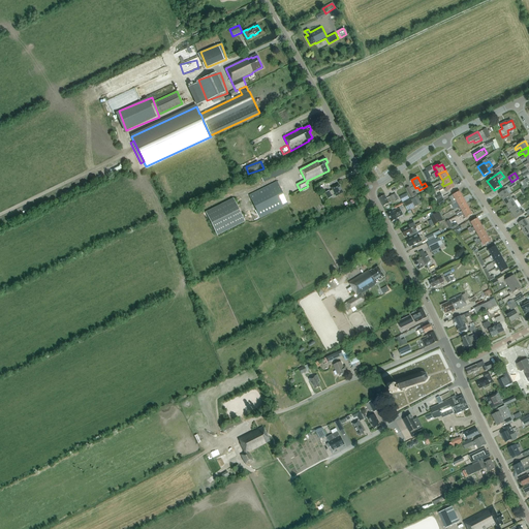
[(260,218),(288,205),(277,182),(249,195),(260,218)]
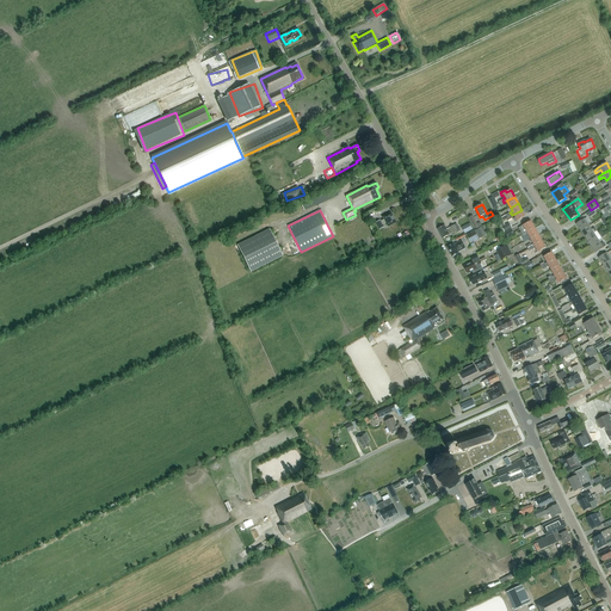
[(514,214),(516,217),(513,220),(516,222),(525,216),(522,210),(514,214)]
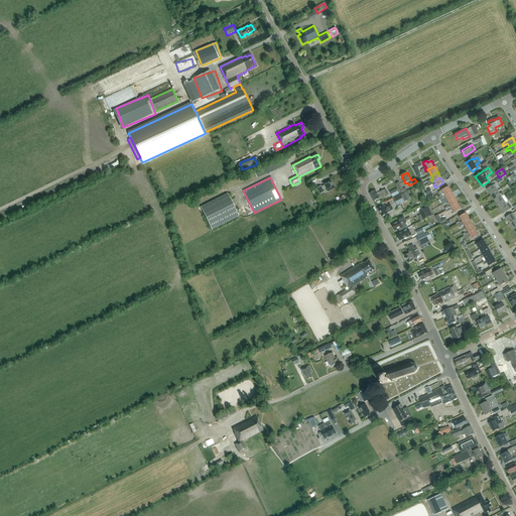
[(331,179),(324,183),(325,185),(321,186),(321,185),(317,187),(320,194),(325,191),(324,189),(326,188),(328,191),(335,187),(334,186),(334,185),(333,184),(331,179)]
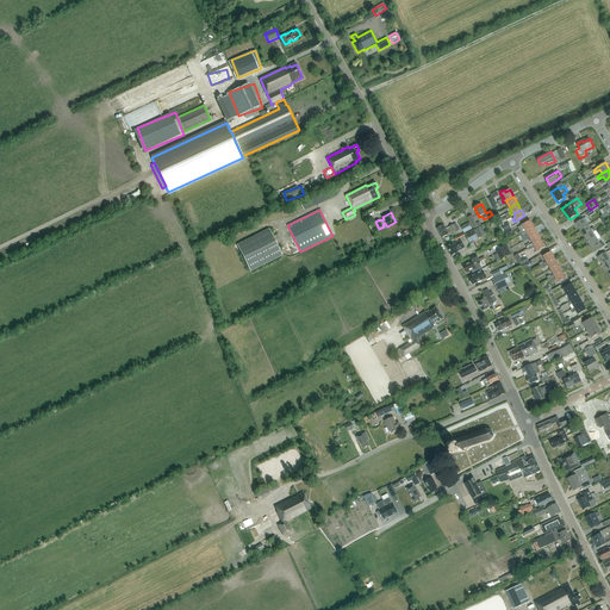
[(474,229),(480,225),(479,223),(477,224),(472,216),(468,217),(474,229)]
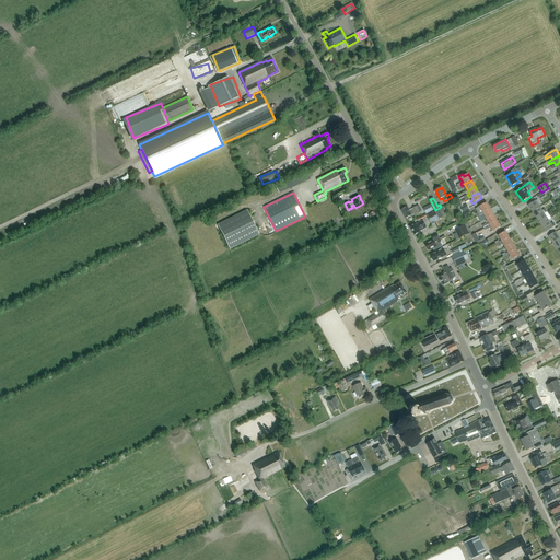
[(540,208),(536,200),(528,206),(533,212),(540,208)]
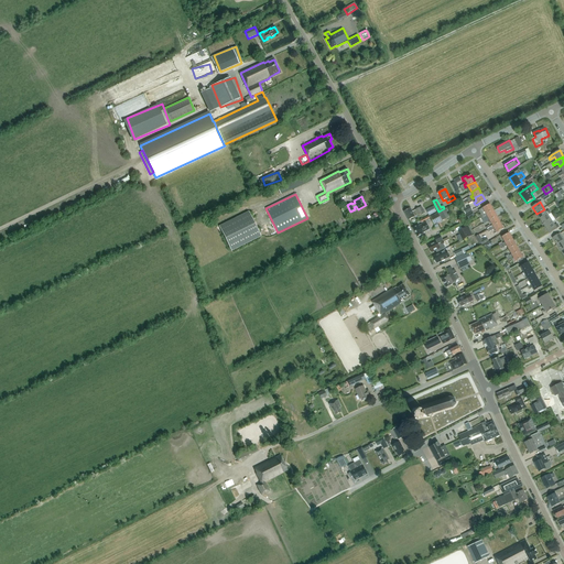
[(490,204),(479,210),(481,214),(483,214),(485,216),(487,214),(494,210),(490,204)]
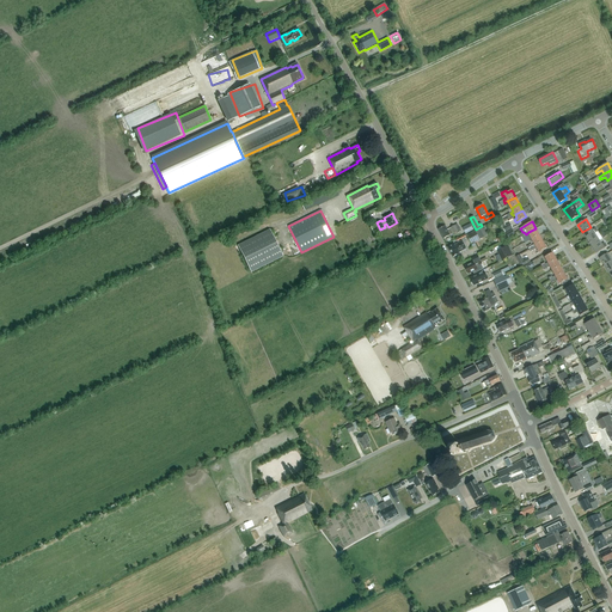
[(463,228),(466,233),(473,230),(470,224),(463,228)]
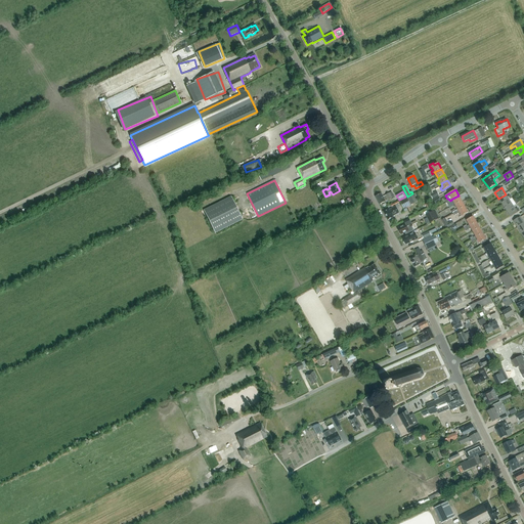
[(386,195),(383,197),(382,193),(376,197),(380,205),(389,200),(392,199),(390,193),(386,195)]
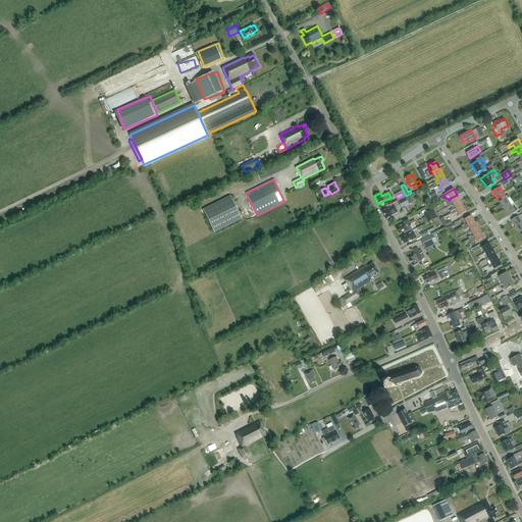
[(410,204),(416,201),(412,194),(406,197),(399,201),(402,209),(410,204)]
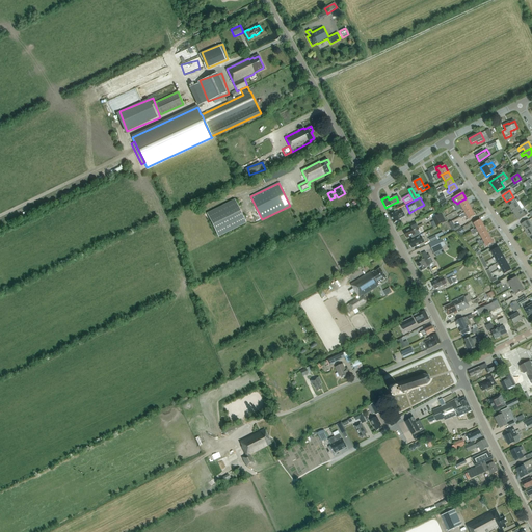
[(515,200),(513,197),(506,202),(510,208),(517,203),(520,202),(517,198),(515,200)]
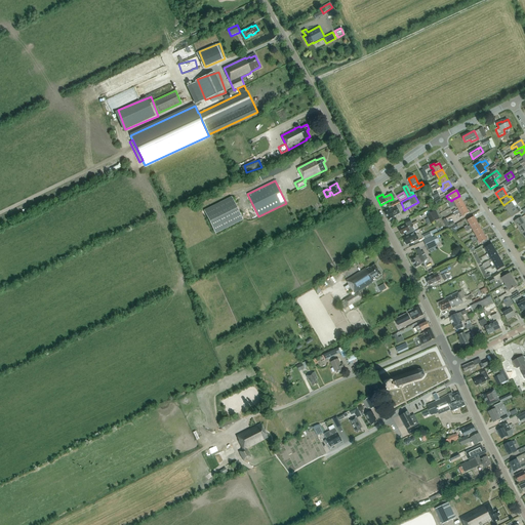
[(451,201),(452,203),(454,202),(456,205),(462,201),(459,196),(453,199),(451,201)]
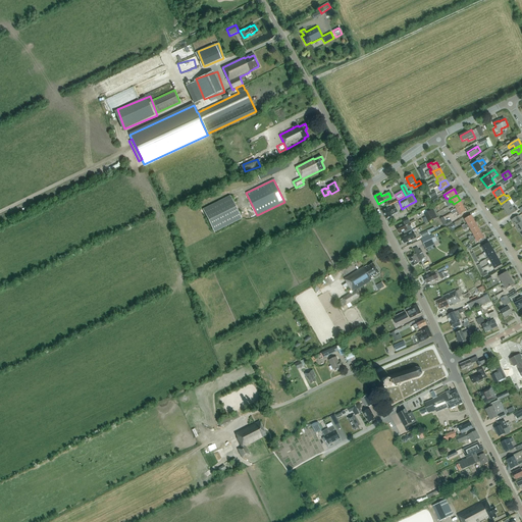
[(214,232),(242,219),(230,196),(203,209),(214,232)]
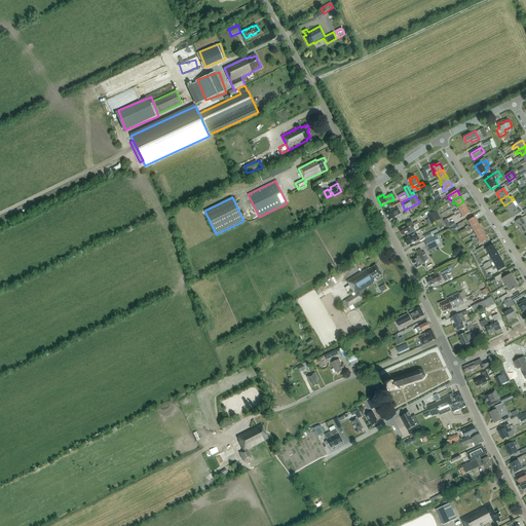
[(516,207),(512,200),(504,205),(509,212),(516,207)]
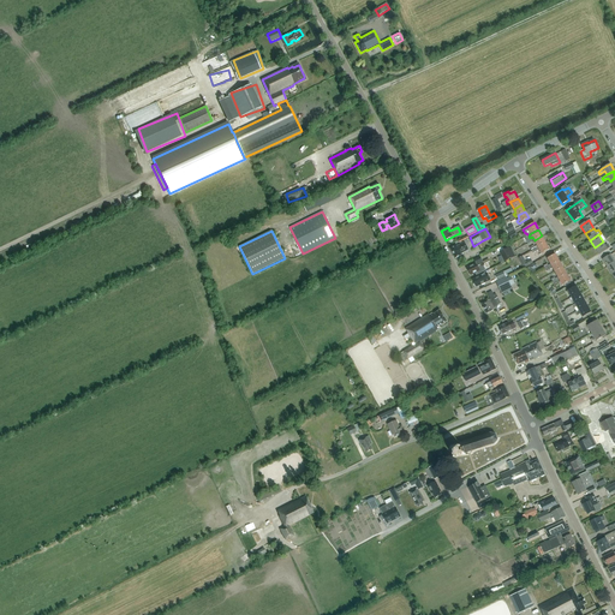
[(535,242),(532,243),(535,245),(536,244),(538,246),(538,248),(545,243),(542,236),(535,240),(535,242)]
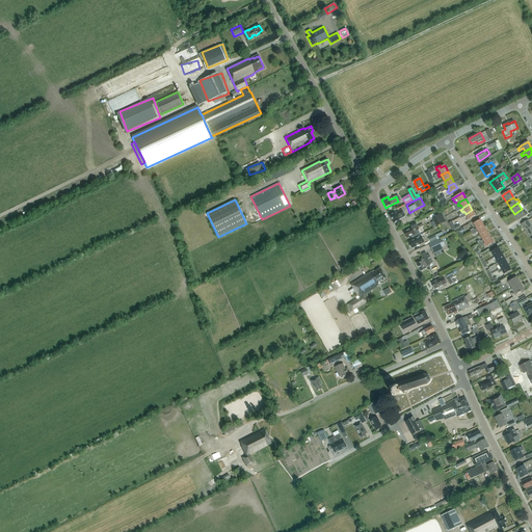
[(399,219),(405,216),(402,209),(395,213),(395,212),(390,215),(394,223),(399,220),(399,219)]
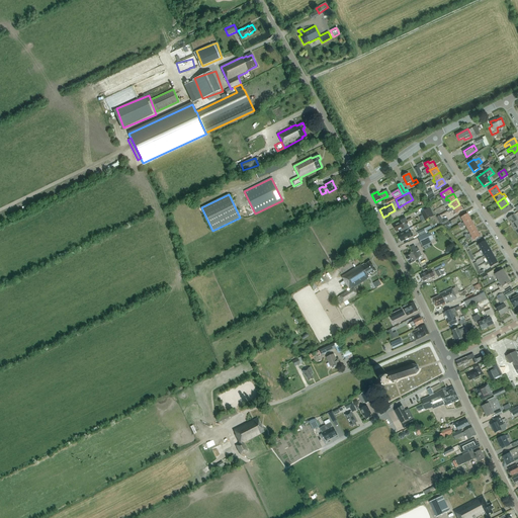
[(501,208),(505,214),(514,208),(512,205),(510,206),(508,203),(501,208)]
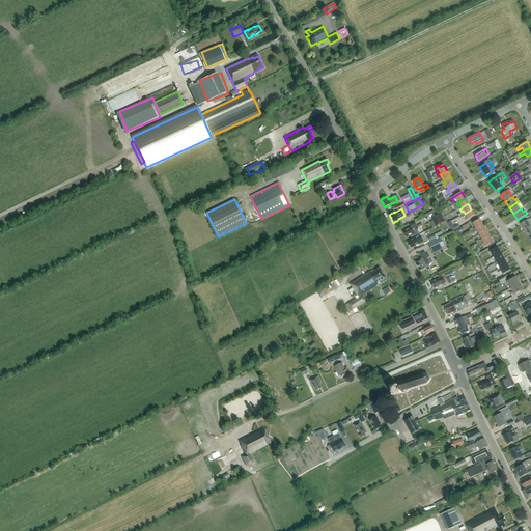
[(466,216),(468,219),(475,216),(471,210),(465,214),(465,213),(463,215),(464,217),(466,216)]
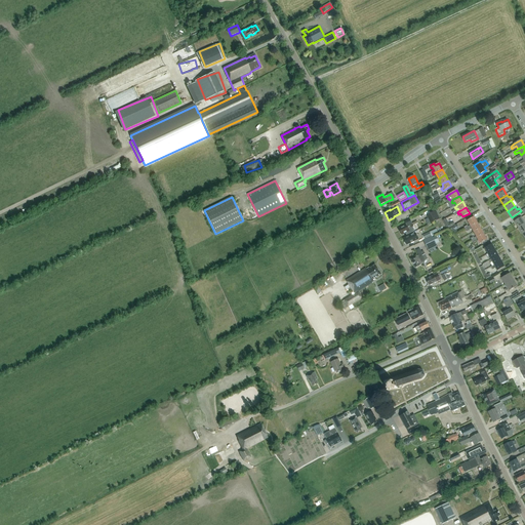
[(440,218),(436,211),(427,215),(431,224),(440,218)]
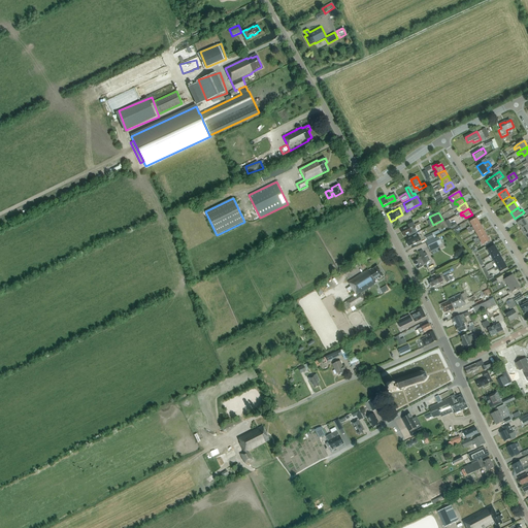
[(481,224),(477,219),(470,222),(473,228),(481,224)]
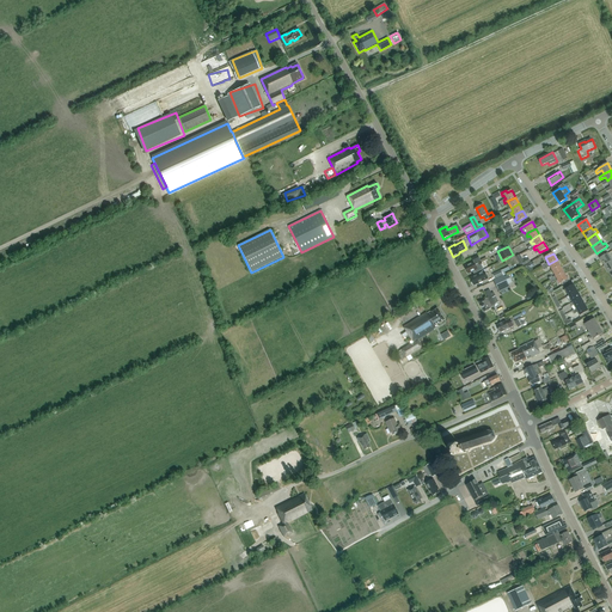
[(611,259),(607,254),(600,258),(604,265),(611,259)]
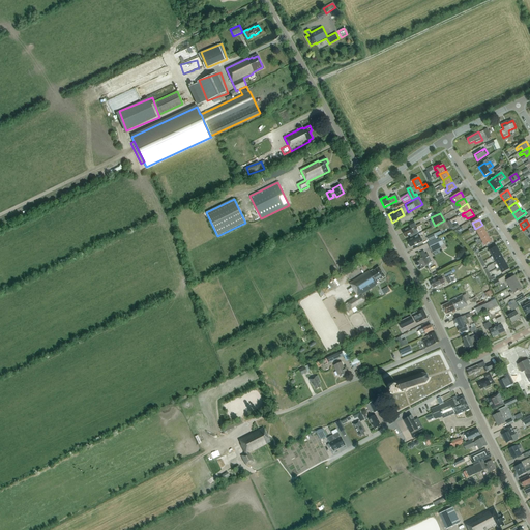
[(452,231),(460,227),(458,223),(453,226),(450,221),(447,223),(452,231)]
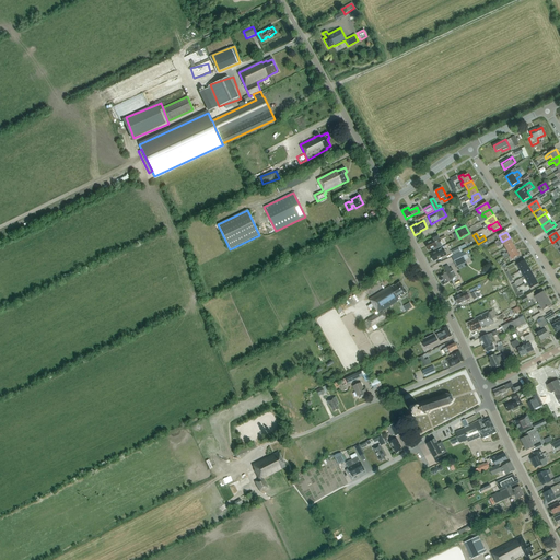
[(434,240),(430,242),(430,243),(426,244),(429,251),(433,248),(434,251),(443,246),(441,242),(438,234),(432,236),(434,240)]
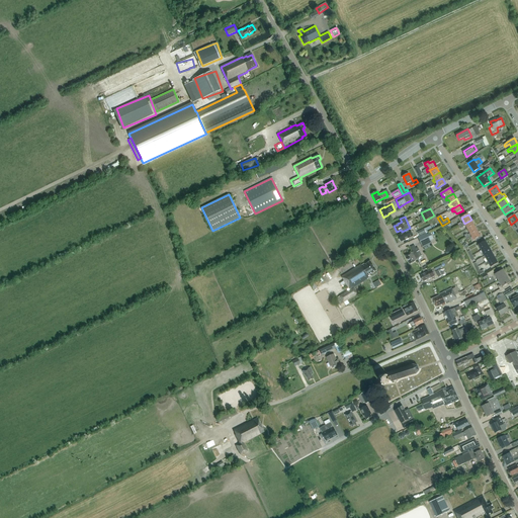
[(467,229),(475,226),(471,220),(464,224),(462,225),(463,227),(466,226),(467,229)]
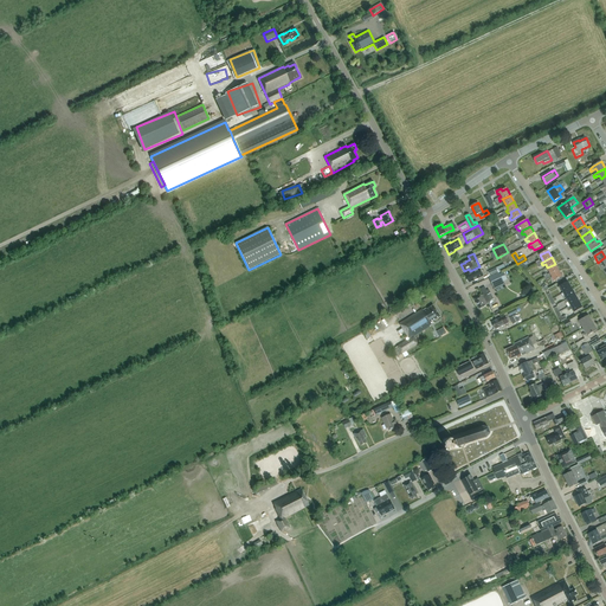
[(559,270),(555,264),(547,268),(548,268),(550,275),(559,270)]
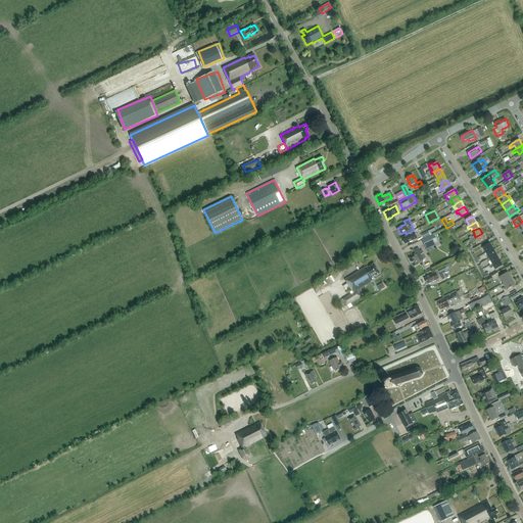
[(407,236),(402,238),(403,240),(403,241),(405,243),(406,243),(409,242),(413,240),(417,238),(416,235),(414,232),(407,235),(407,236)]
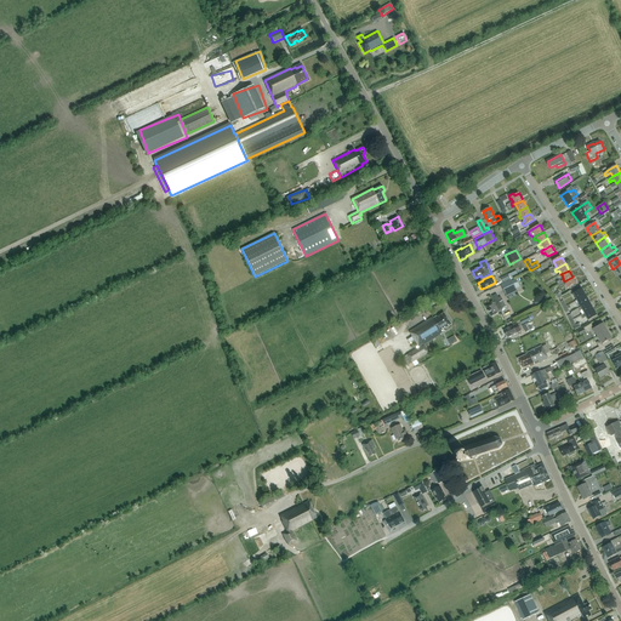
[(564,285),(567,284),(569,288),(576,284),(573,277),(564,281),(562,283),(564,285)]
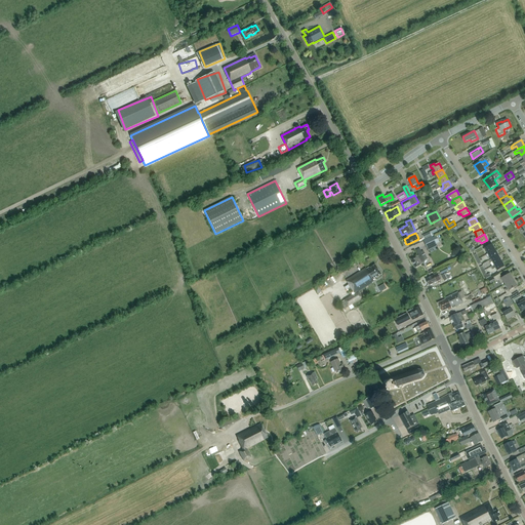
[(423,241),(429,251),(438,246),(436,244),(439,242),(436,236),(433,237),(423,241)]
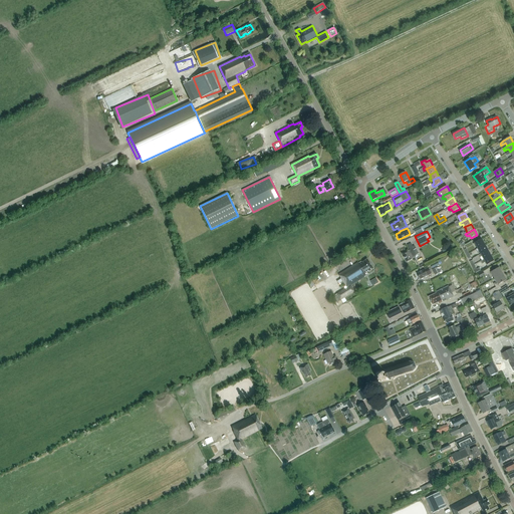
[(475,243),(478,248),(485,244),(482,239),(475,243)]
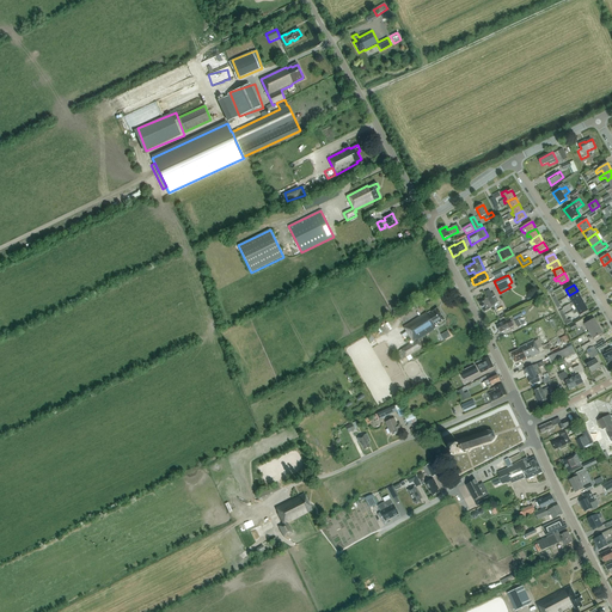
[(577,291),(569,295),(573,303),(581,298),(577,291)]
